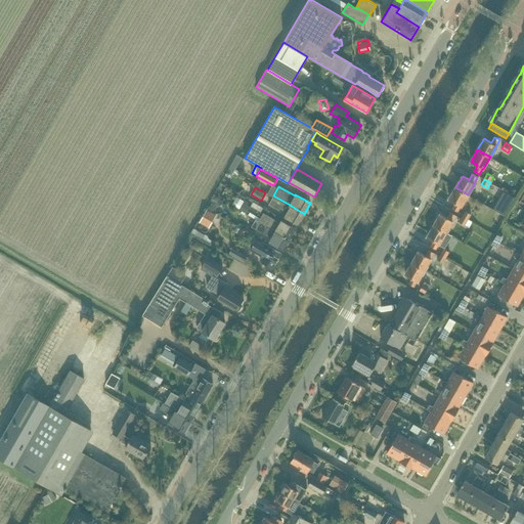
[(455,187),(448,199),(455,203),(452,209),(457,212),(461,206),(462,207),(468,194),(455,187)]
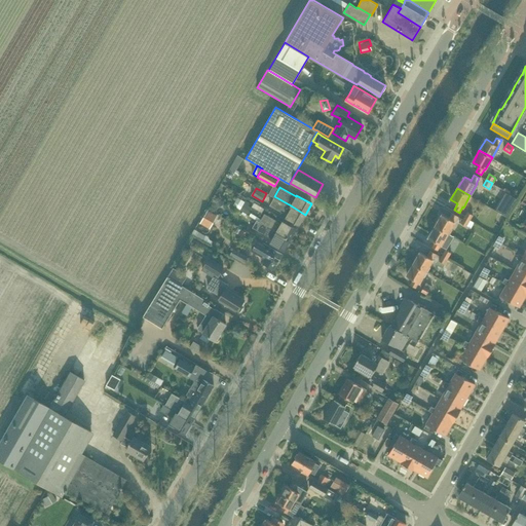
[(487,199),(495,203),(499,196),(491,192),(487,199)]
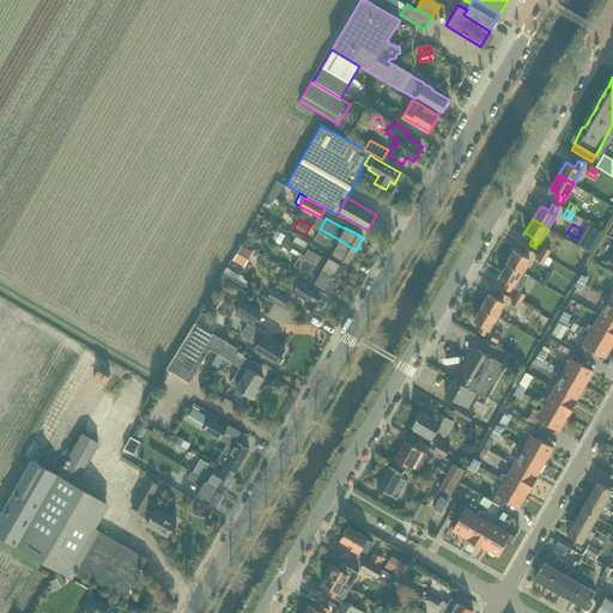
[(589,225),(578,244),(590,252),(602,232),(589,225)]
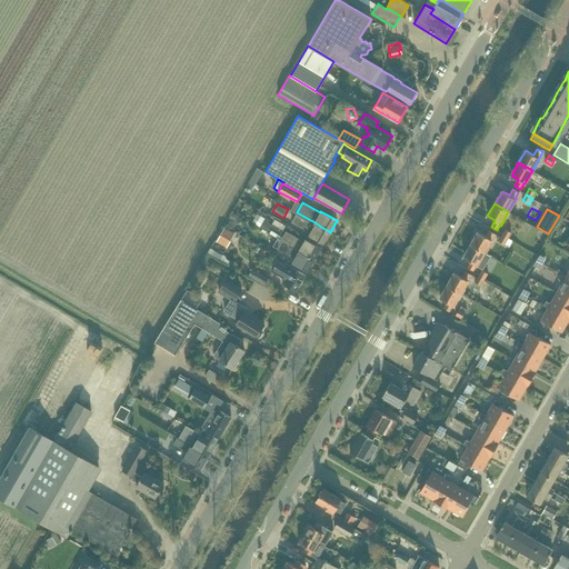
[(330,232),(315,222),(297,212),(296,213),(297,213),(292,222),(306,230),(306,229),(310,232),(309,235),(323,243),(330,232)]
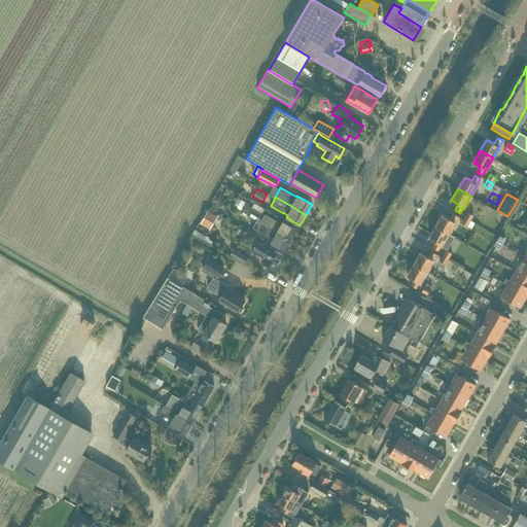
[(246,201),(246,202),(242,200),(237,207),(241,210),(248,215),(252,207),(249,205),(250,203),(246,201)]
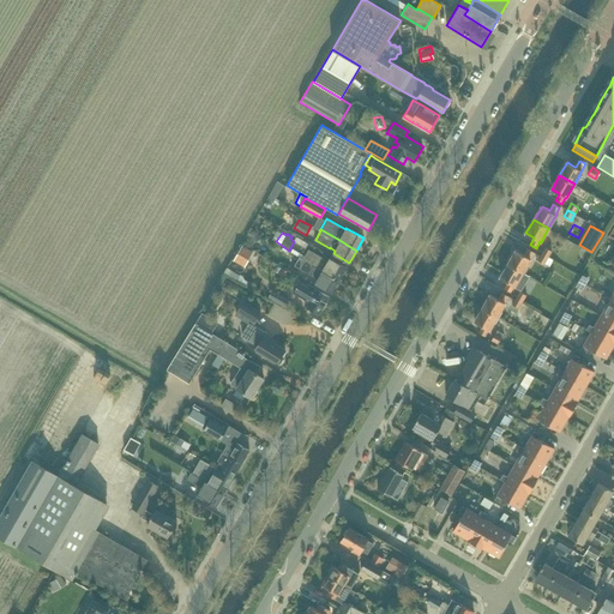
[(242,245),(234,259),(245,266),(253,252),(242,245)]
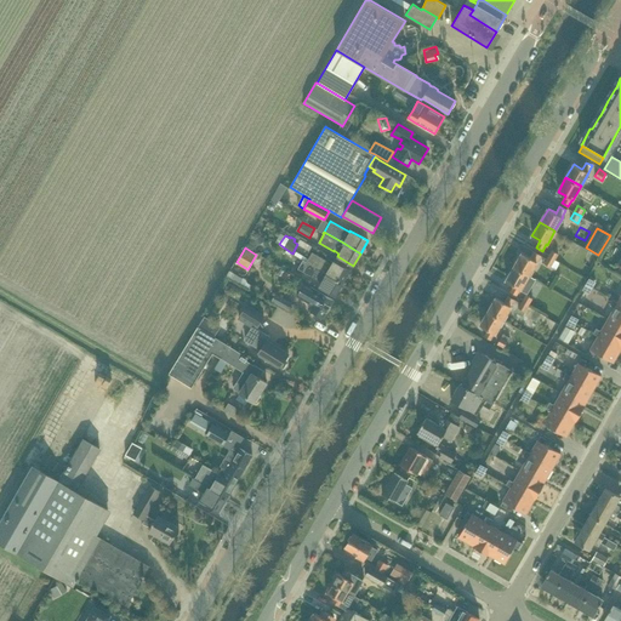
[(548,256),(556,260),(559,254),(552,250),(548,256)]
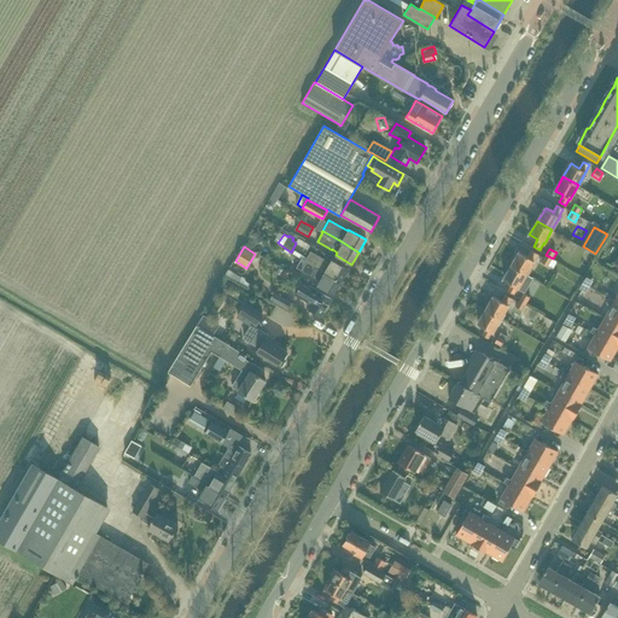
[(349,268),(332,260),(331,261),(312,250),(305,260),(342,281),(349,268)]
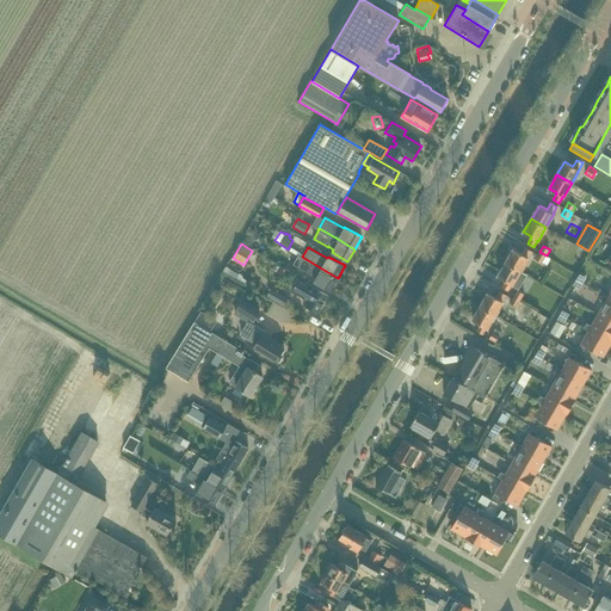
[(513,248),(506,263),(520,271),(529,258),(528,257),(531,251),(525,247),(522,253),(520,253),(513,248)]
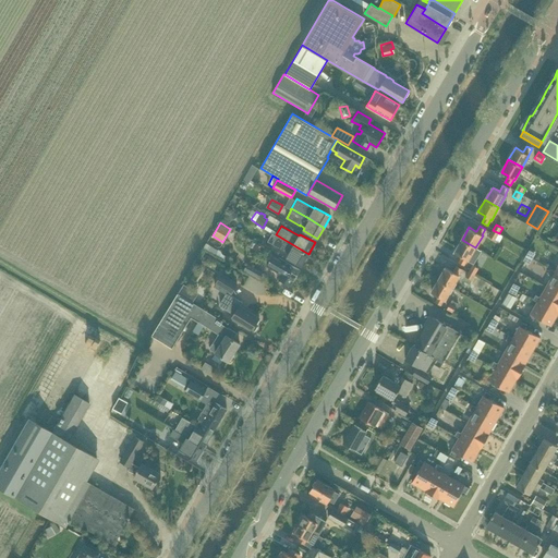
[(504,235),(499,233),(493,230),(488,237),(495,240),(499,242),(504,235)]
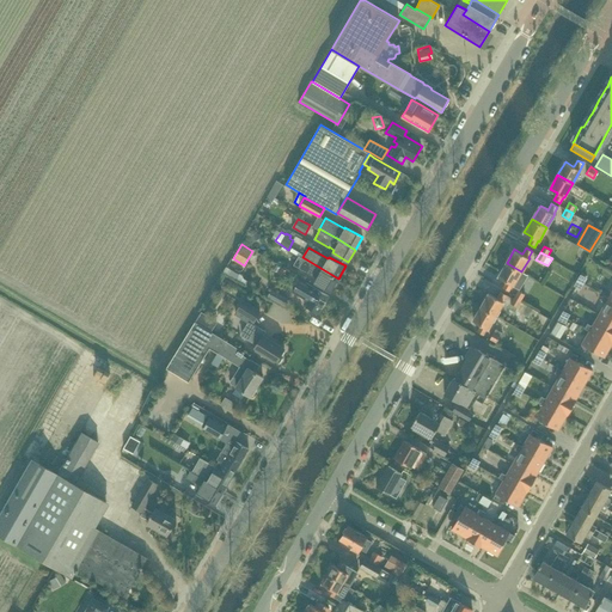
[(338,279),(303,257),(299,256),(294,264),(312,275),(318,274),(320,275),(316,283),(331,292),(338,279)]
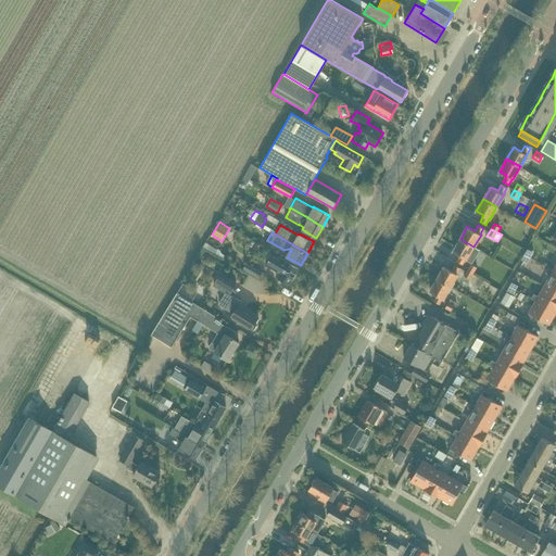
[(460,239),(453,251),(459,255),(460,255),(457,261),(463,265),(466,258),(471,262),(479,250),(474,247),(460,239)]
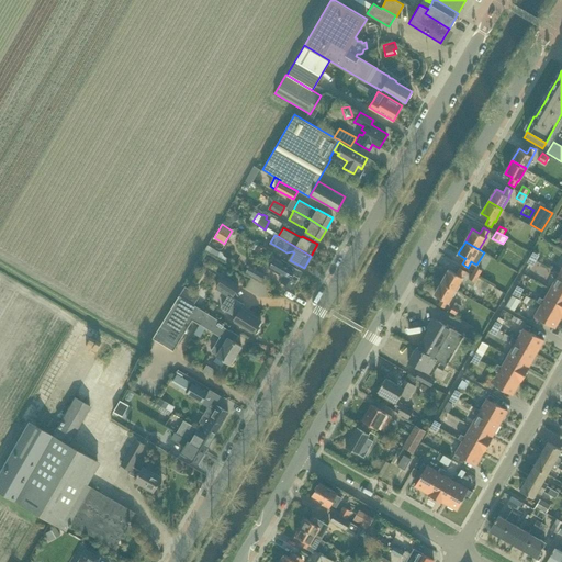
[(213,245),(209,250),(216,256),(221,249),(213,245)]
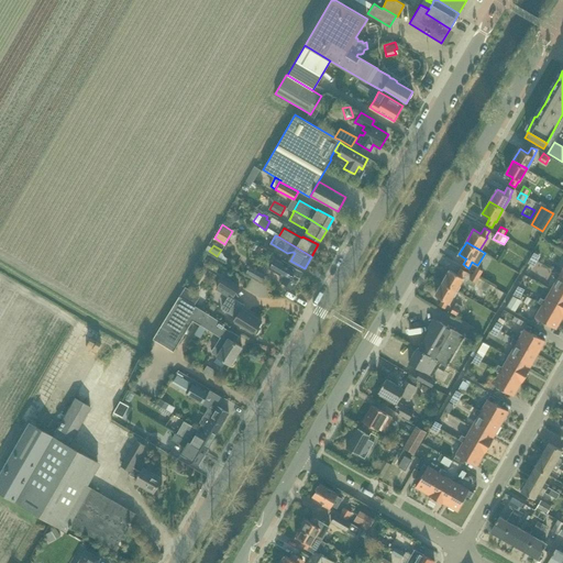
[(269,269),(284,277),(280,282),(293,288),(302,272),(277,256),(269,269)]
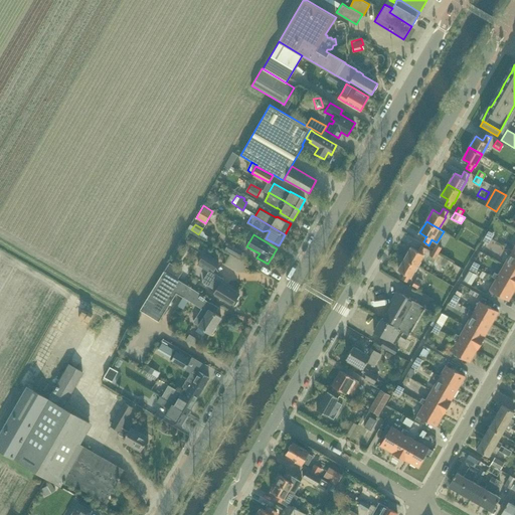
[(225,249),(238,256),(241,250),(228,243),(225,249)]
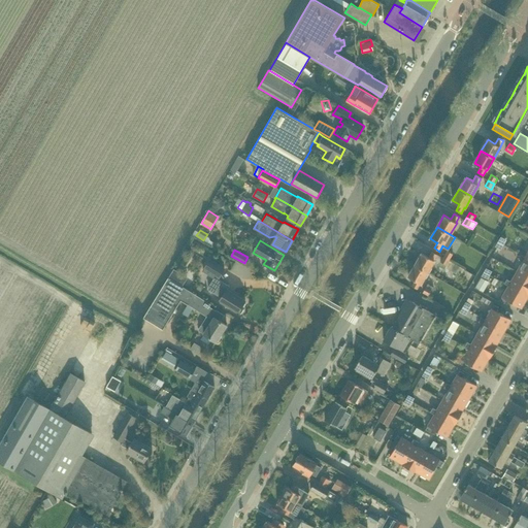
[(443,256),(450,260),(453,254),(448,251),(443,256)]
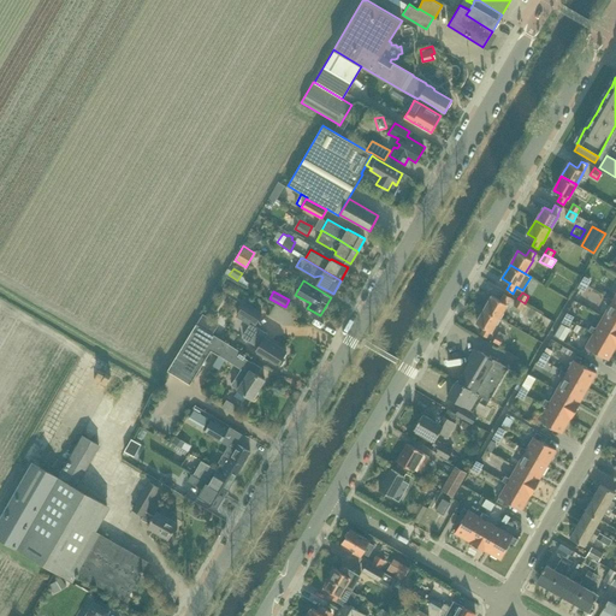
[(508,304),(507,303),(510,297),(504,294),(501,300),(492,295),(485,308),(501,318),(508,304)]
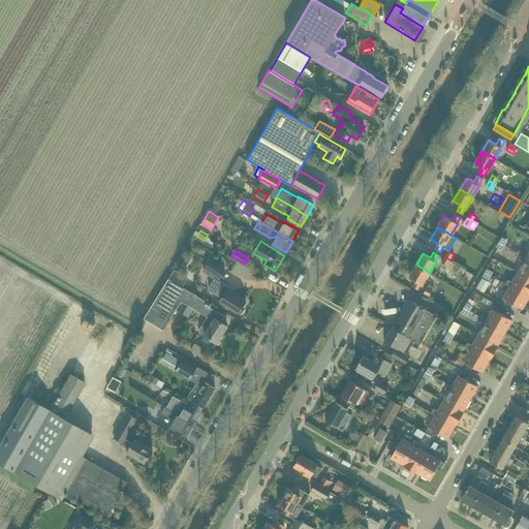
[(528,277),(528,259),(526,258),(526,257),(522,255),(520,259),(524,261),(518,271),(528,277)]
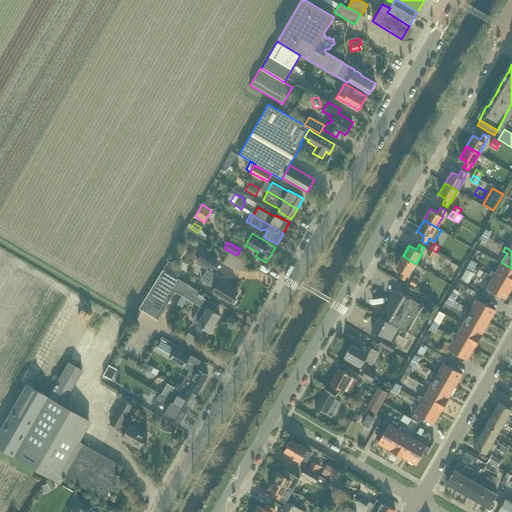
[(433,257),(436,252),(430,248),(427,253),(433,257)]
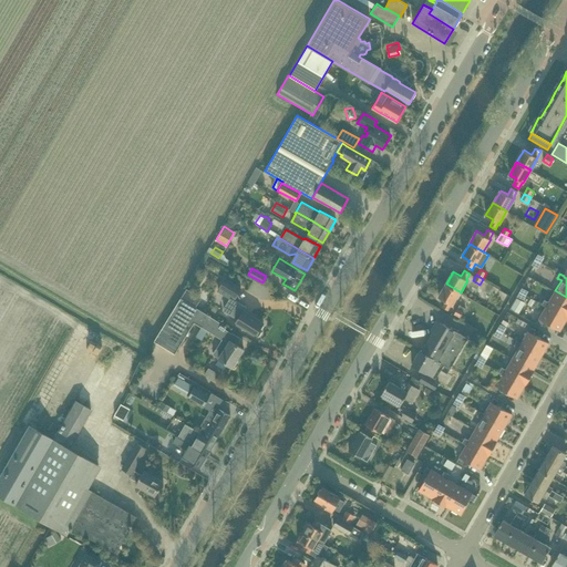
[(258,337),(261,331),(259,330),(264,322),(244,310),(246,307),(235,299),(241,288),(226,278),(218,290),(230,298),(223,310),(237,319),(235,322),(258,337)]
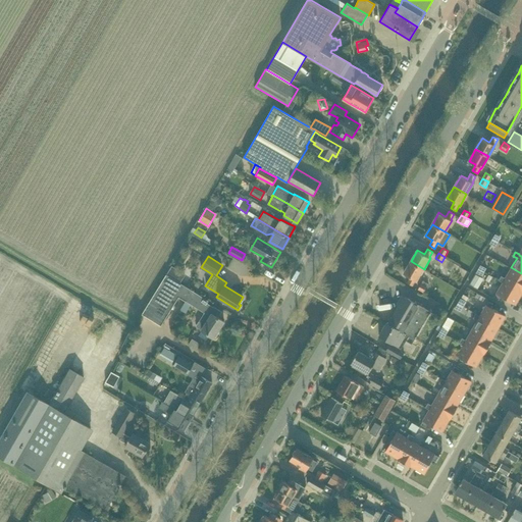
[(417,281),(424,269),(411,261),(404,273),(411,277),(407,282),(413,285),(416,280),(417,281)]
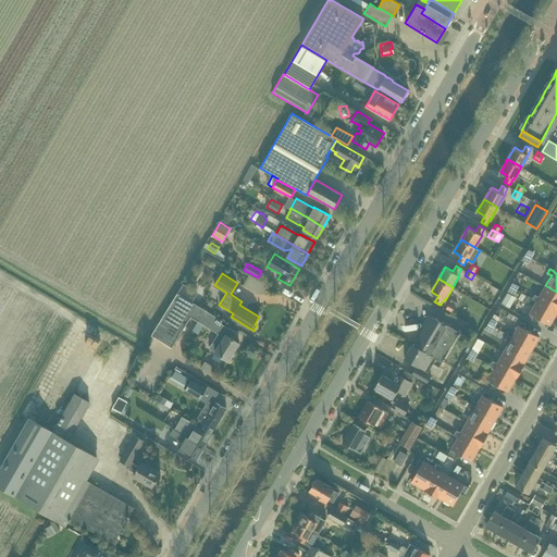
[(481,280),(477,287),(485,292),(490,285),(481,280)]
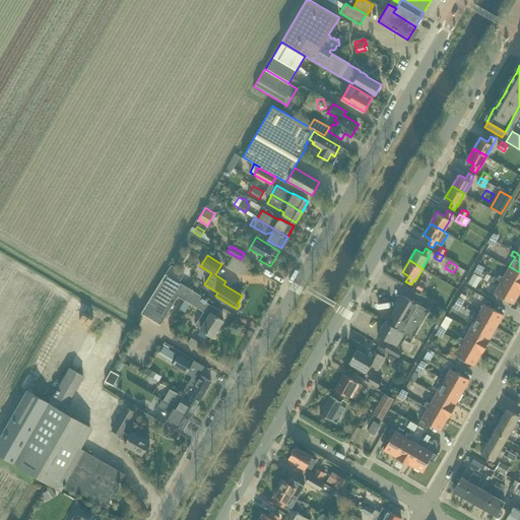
[(519,272),(509,266),(504,276),(500,274),(499,275),(492,270),(490,274),(501,281),(502,279),(519,289),(519,272)]
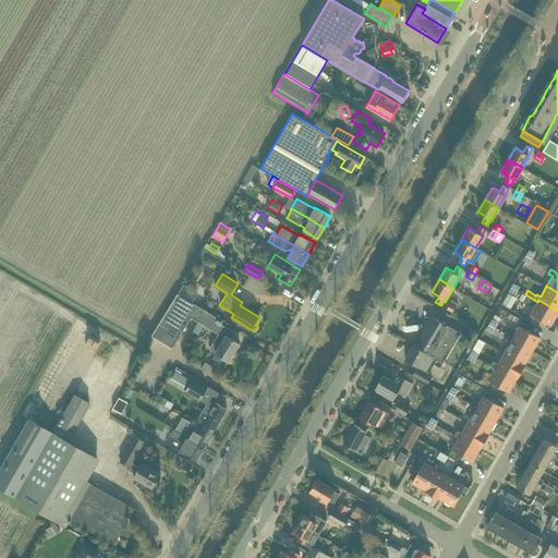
[(223,322),(178,293),(178,292),(159,323),(160,323),(153,334),(174,346),(181,335),(181,336),(192,318),(198,323),(193,330),(199,335),(205,326),(199,323),(199,322),(218,334),(209,349),(215,352),(229,361),(229,360),(231,361),(235,354),(233,353),(240,343),(233,339),(238,332),(228,327),(222,324),(223,322)]
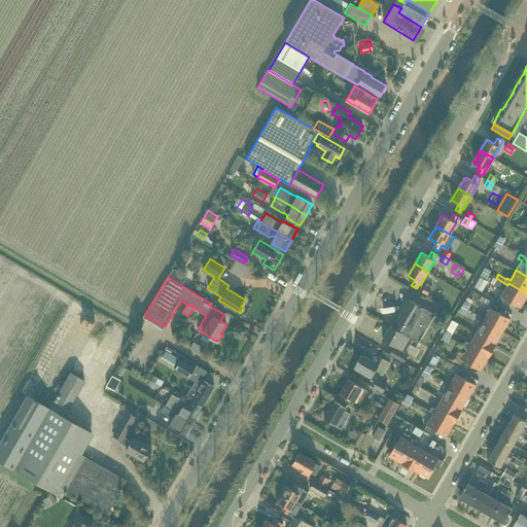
[(481,277),(475,287),(483,291),(488,281),(481,277)]
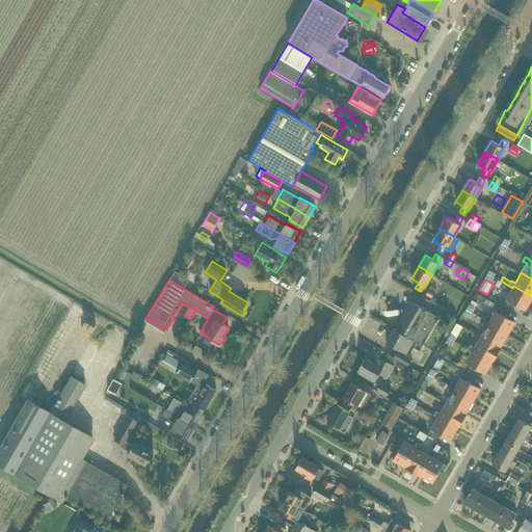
[(437,289),(431,286),(426,295),(432,298),(437,289)]
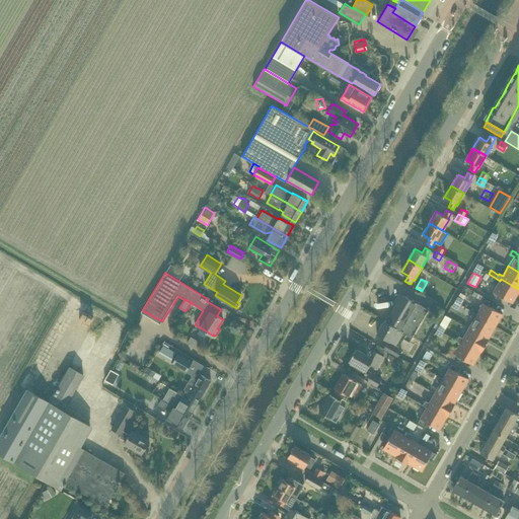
[(513,303),(518,291),(518,289),(501,279),(500,281),(492,295),(496,298),(499,295),(513,303)]
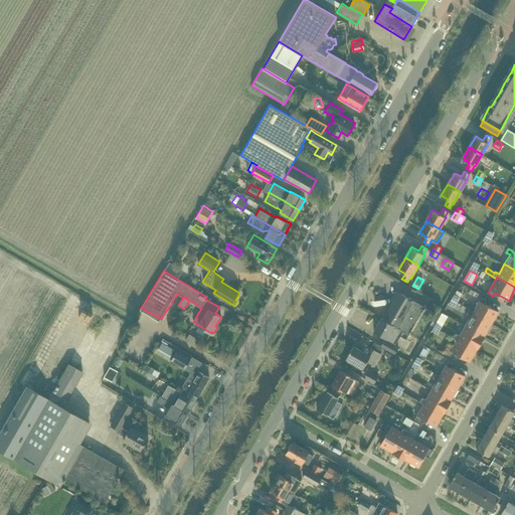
[(454,295),(452,299),(458,302),(460,299),(461,297),(460,297),(463,293),(458,290),(454,295)]
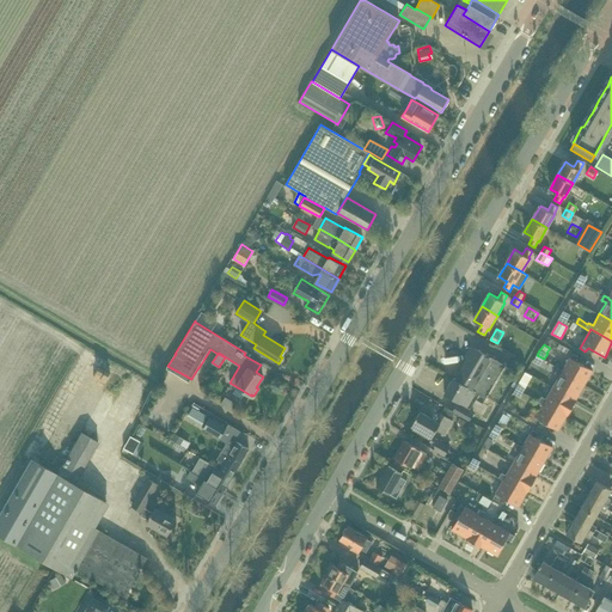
[(487,398),(506,365),(475,347),(456,379),(487,398)]
